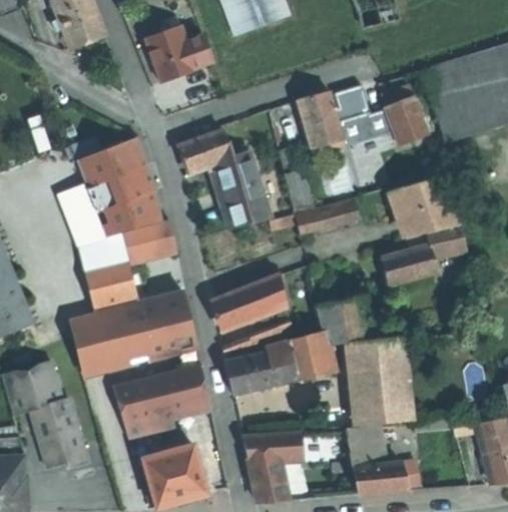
[(85,44),(103,36),(87,0),(59,0),(50,4),(56,17),(64,36),(70,50),(85,44)]
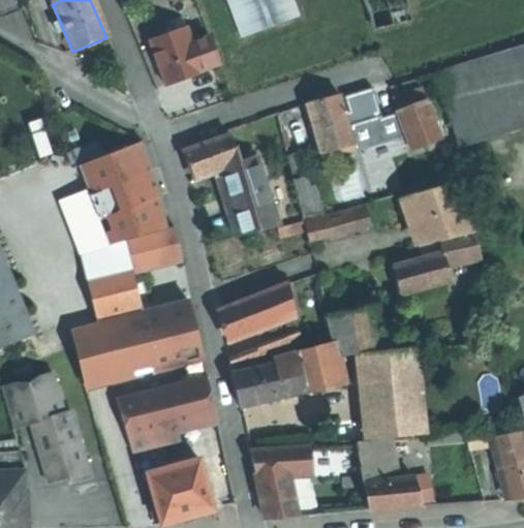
[(294,17),(287,0),(226,0),(241,37),(294,17)]
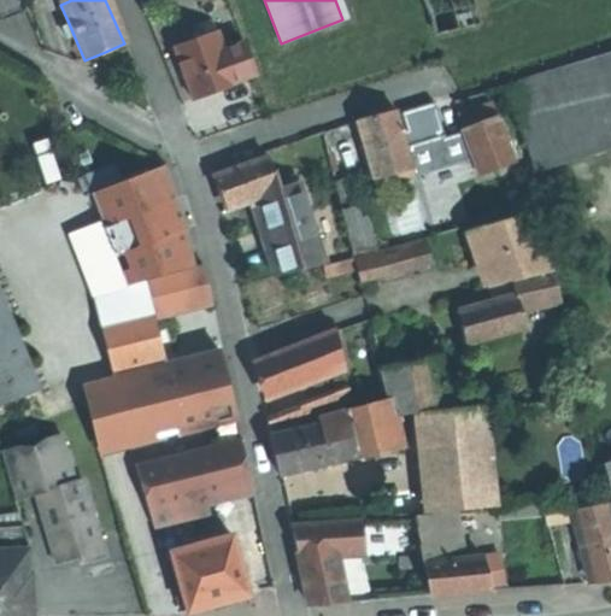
[(427,0),(436,34),(480,22),(474,0),(427,0)]
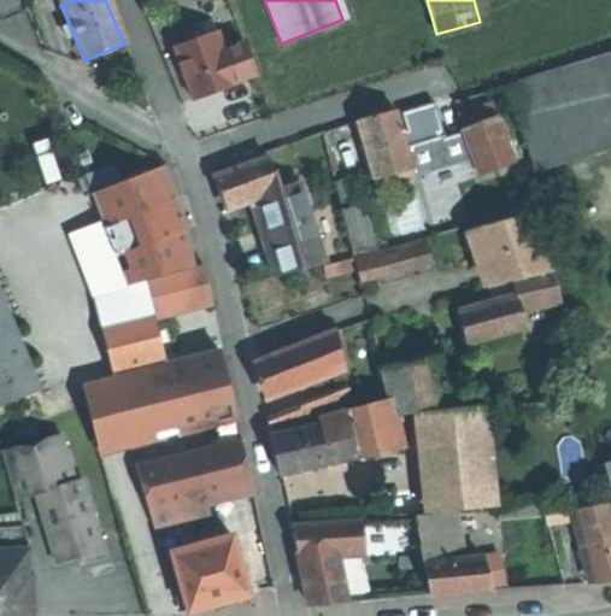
[(197,23),(200,36),(221,29),(217,17),(197,23)]
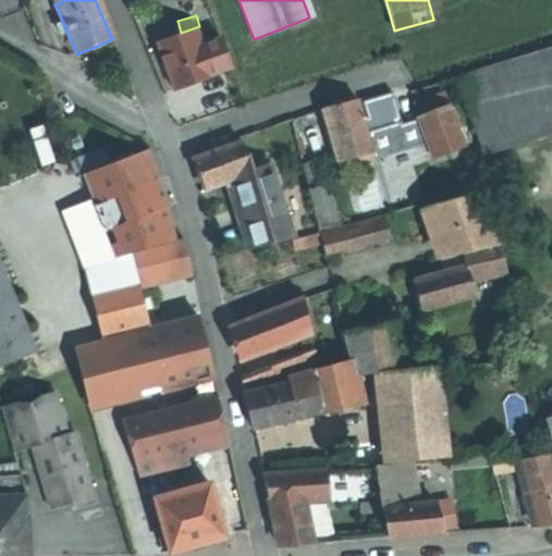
[(61,42),(70,39),(61,19),(52,23),(61,42)]
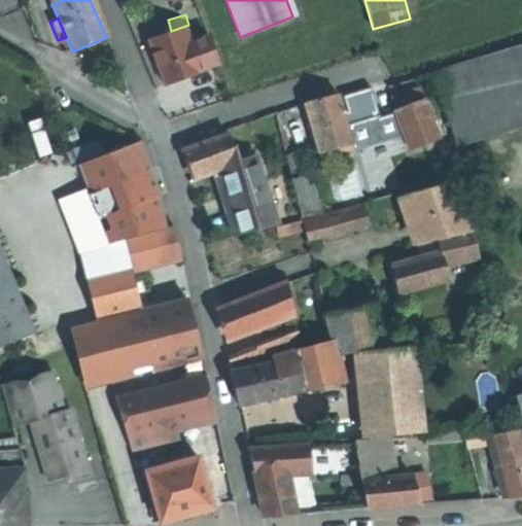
[(160,23),(163,33),(171,31),(168,20),(160,23)]
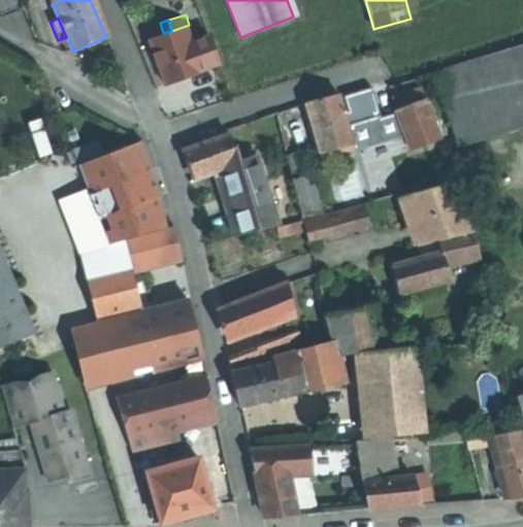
[(202,69),(194,41),(189,25),(171,31),(163,33),(153,36),(166,80),(184,75),(202,69)]
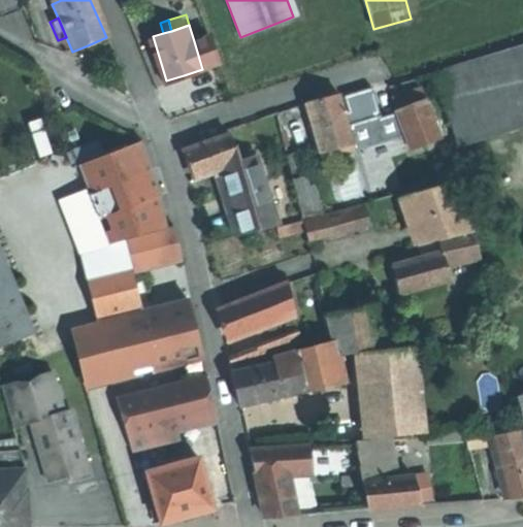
[(202,69),(216,65),(207,37),(194,41),(202,69)]
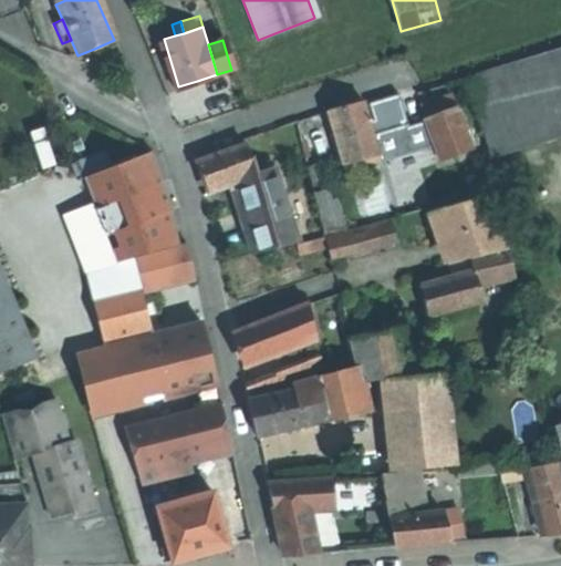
[(560,49),(467,79),(492,156),(560,134),(560,49)]
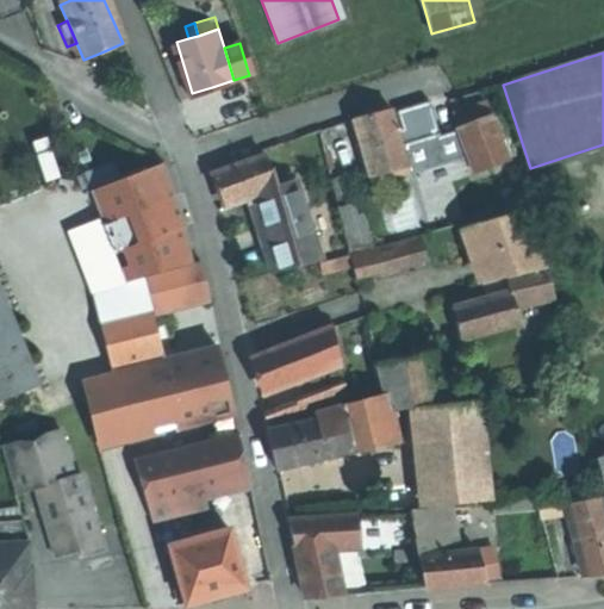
[(490,115),(481,92),(464,98),(448,101),(458,126),(490,115)]
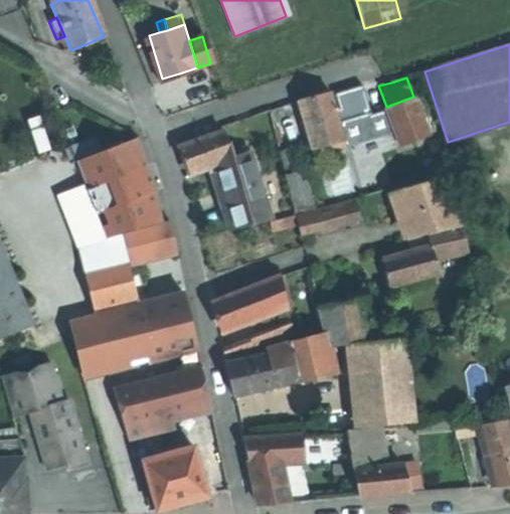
[(333,92),(337,118),(364,115),(361,88),(333,92)]
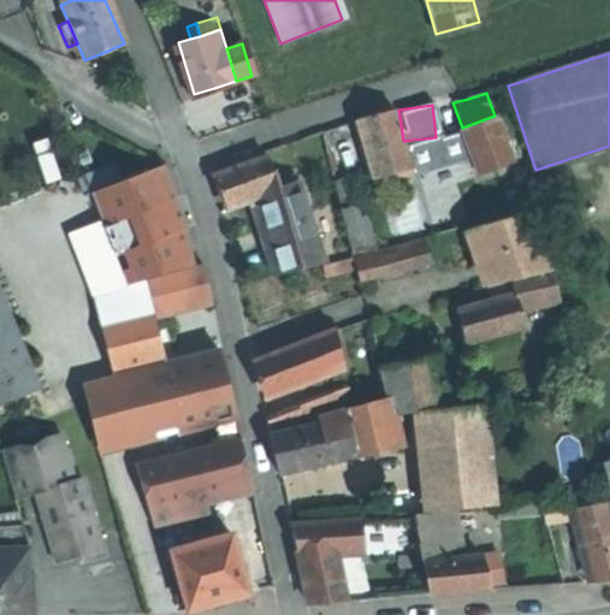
[(414,178),(394,112),(371,119),(359,123),(378,189),(414,178)]
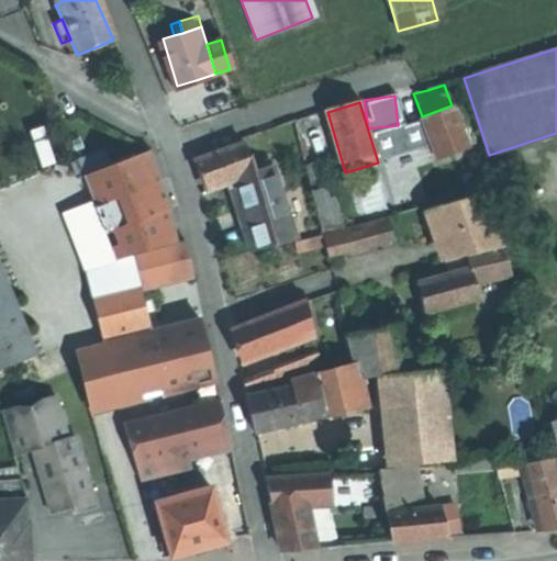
[(468,148),(452,105),(422,116),(437,159),(468,148)]
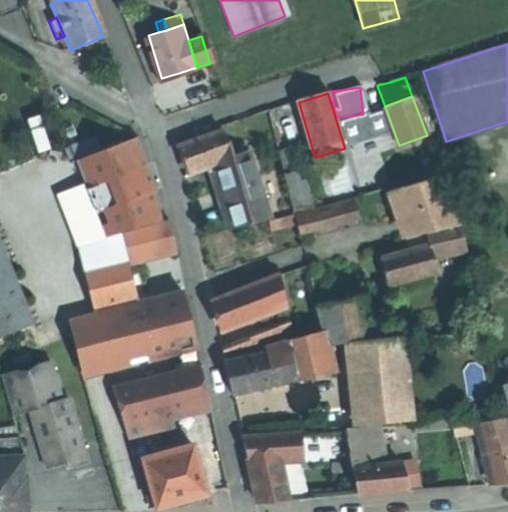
[(232,159),(229,152),(221,133),(198,141),(179,149),(189,175),(207,169),(216,165),(232,159)]
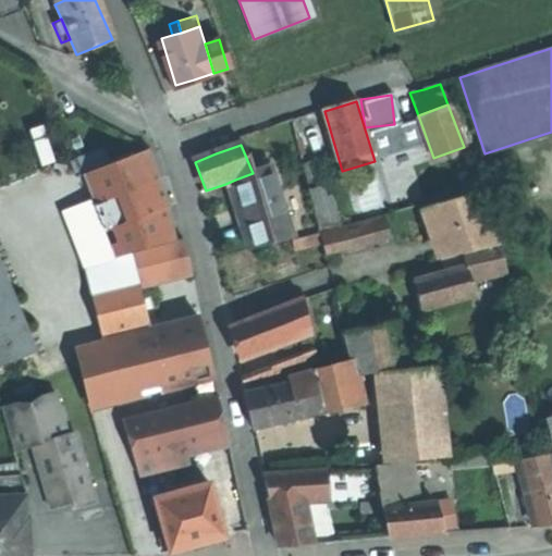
[(83,178),(93,204),(115,260),(126,257),(176,243),(169,208),(160,210),(149,184),(159,181),(149,151),(83,178)]
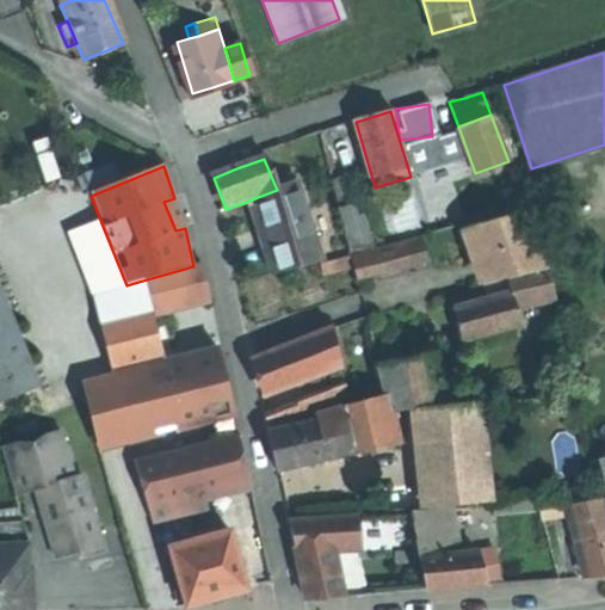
[(291,176),(283,179),(285,186),(294,183),(291,176)]
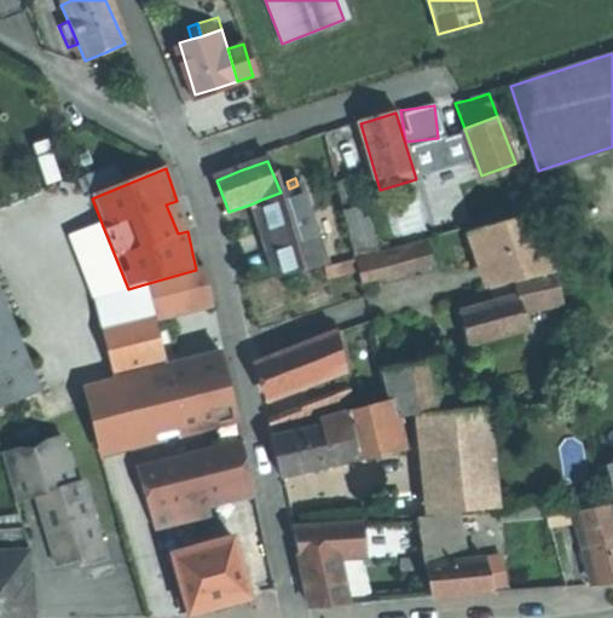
[(342,213),(358,208),(362,208),(353,178),(334,183),(342,213)]
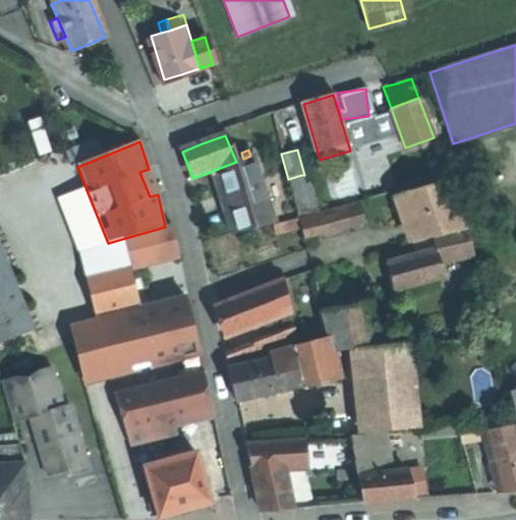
[(241,153),(233,155),(236,162),(243,159),(241,153)]
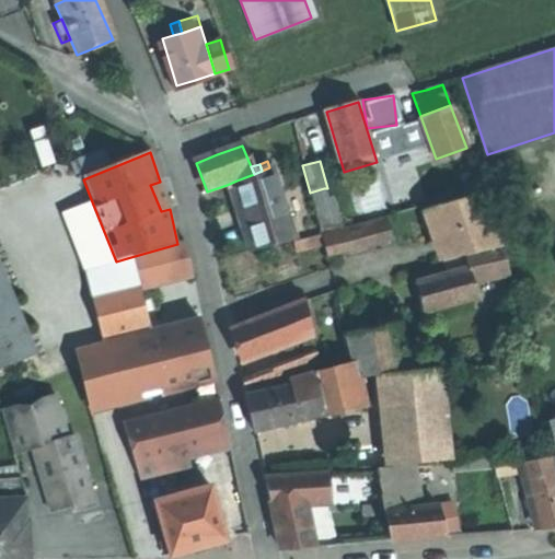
[(262,171),(254,174),(236,181),(256,241),(246,243),(249,251),(258,247),(258,248),(293,239),(269,167),(262,171)]
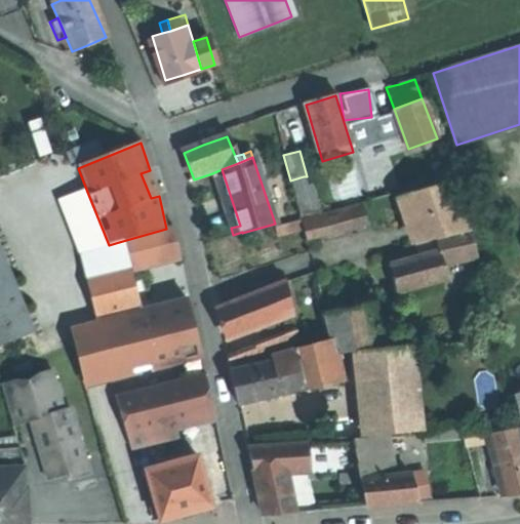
[(374,200),(400,192),(392,163),(362,172),(371,201),(374,200)]
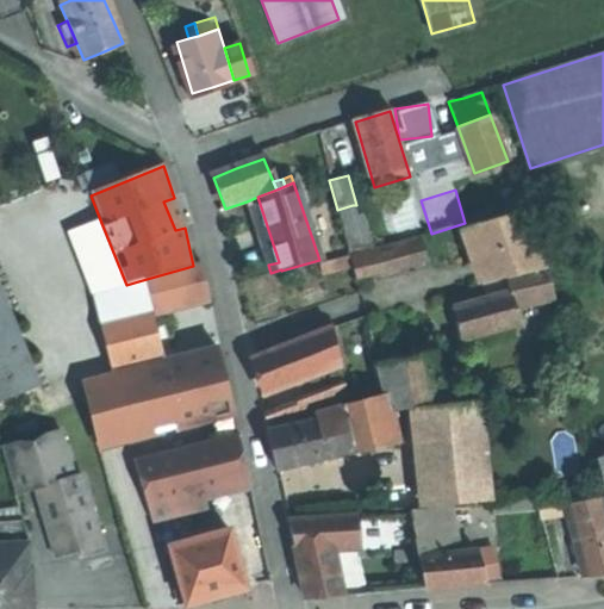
[(257,197),(247,202),(268,265),(279,262),(257,197)]
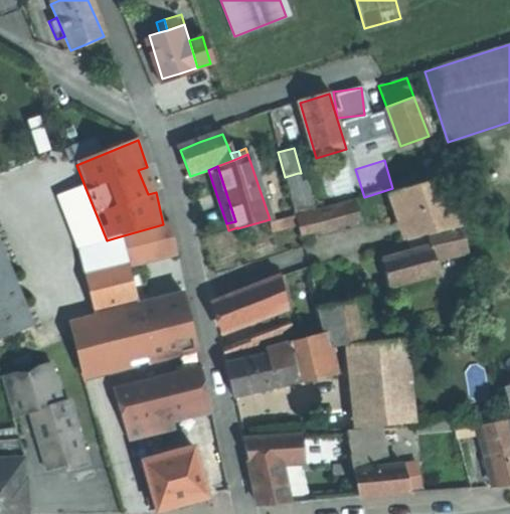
[(156,192),(147,167),(138,170),(148,194),(156,192)]
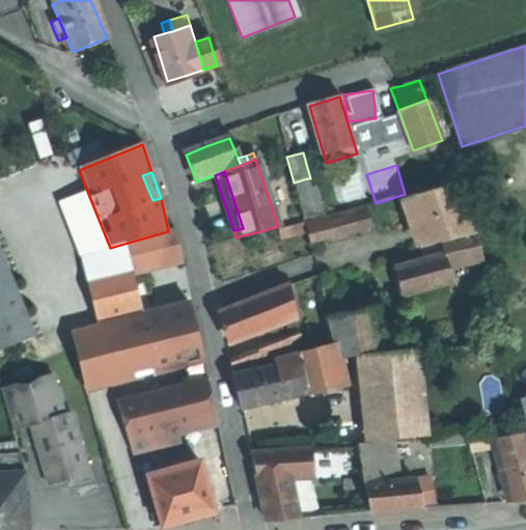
[(294,183),(303,220),(316,217),(307,178),(294,183)]
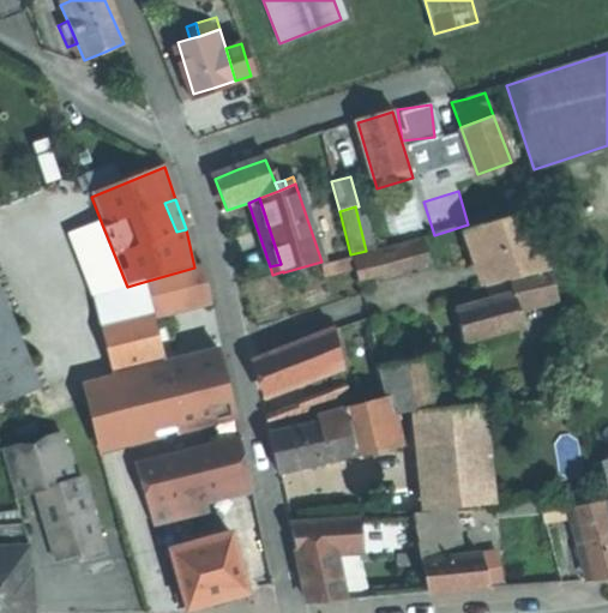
[(548,271),(529,214),(469,229),(487,284),(512,280),(548,271)]
